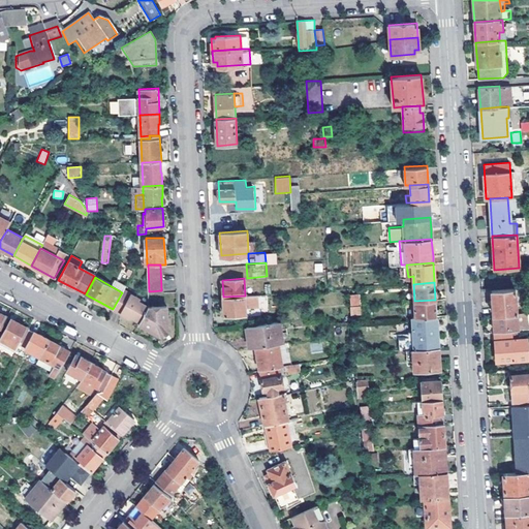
[(141,320),(149,307),(149,305),(138,299),(139,297),(124,288),(122,292),(113,309),(121,314),(123,311),(129,314),(129,317),(133,316),(141,320)]
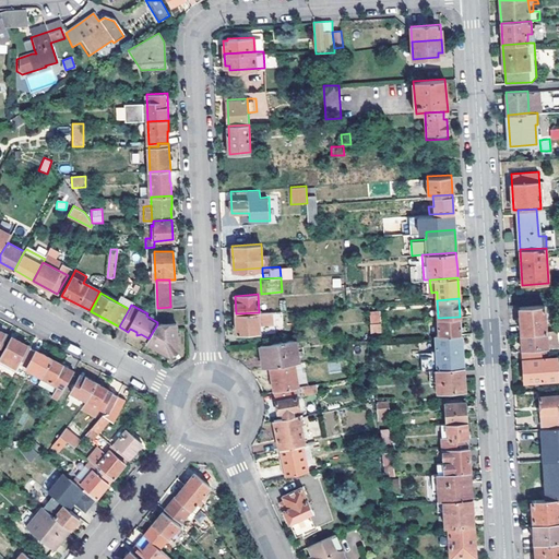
[(545,305),(520,306),(521,320),(521,332),(546,331),(545,305)]
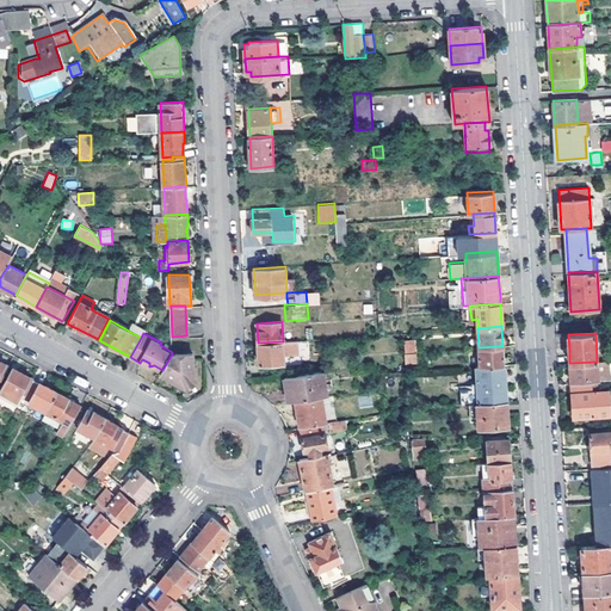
[(283,341),(258,343),(259,363),(283,362),(283,355),(300,353),(300,349),(300,340),(283,341)]
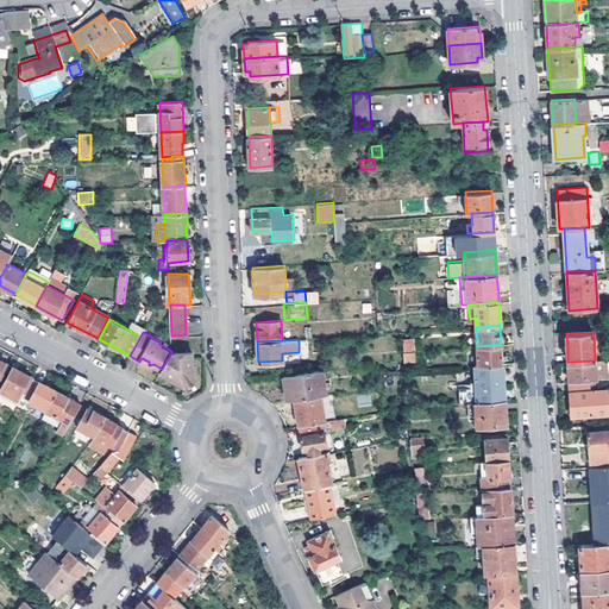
[(170,340),(161,341),(159,344),(171,351),(170,340)]
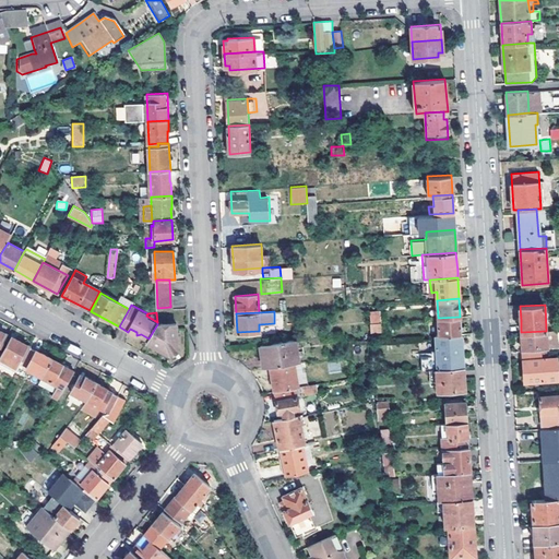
[(460,317),(438,318),(439,335),(461,333),(460,317)]
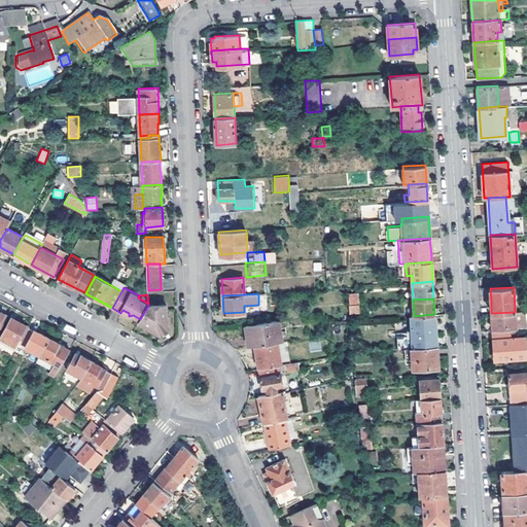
[(359,304),(349,304),(350,312),(360,311),(359,304)]
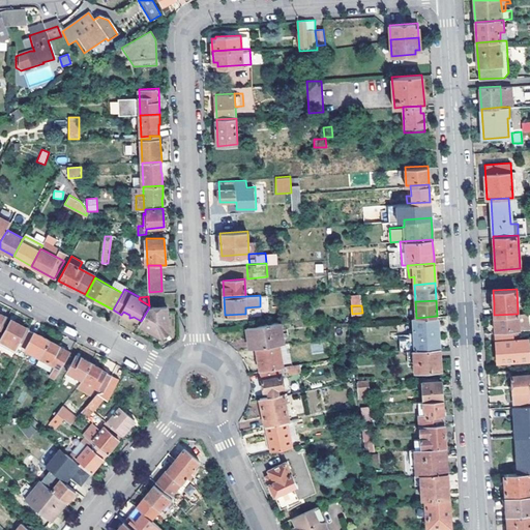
[(149,307),(141,321),(139,325),(160,336),(168,331),(168,307),(149,307)]
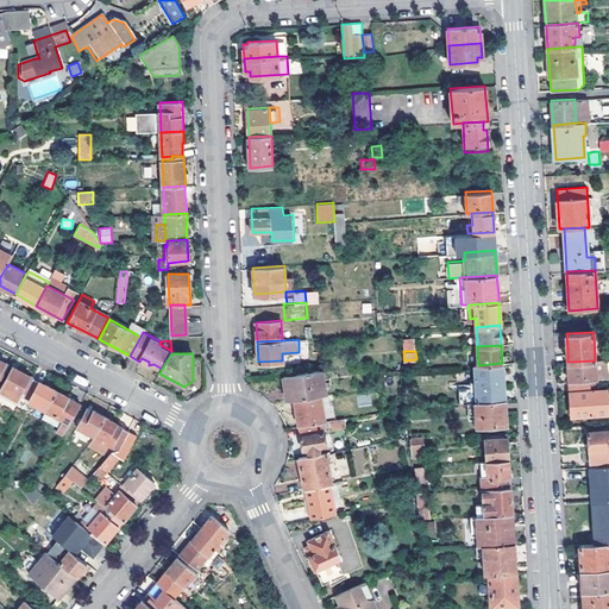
[(608,360),(595,362),(595,360),(567,362),(569,381),(596,380),(608,378),(608,360)]
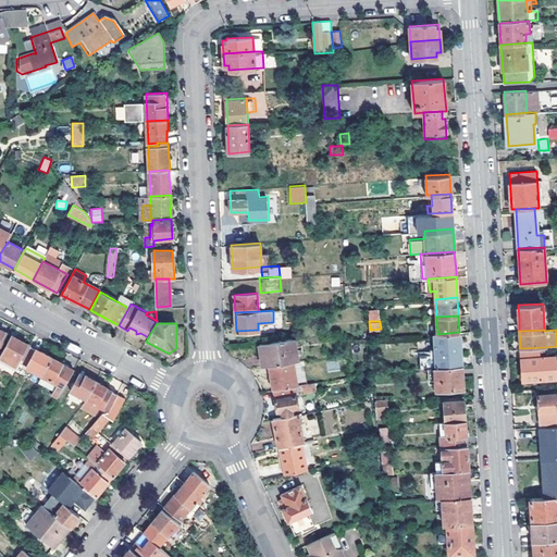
[(437,334),(435,334),(436,354),(419,355),(420,369),(434,368),(461,366),(459,332),(437,334)]
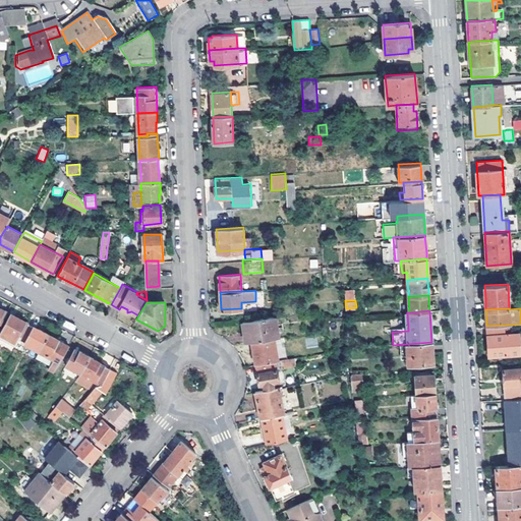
[(19,341),(29,325),(10,314),(0,333),(0,338),(10,344),(13,338),(19,341)]
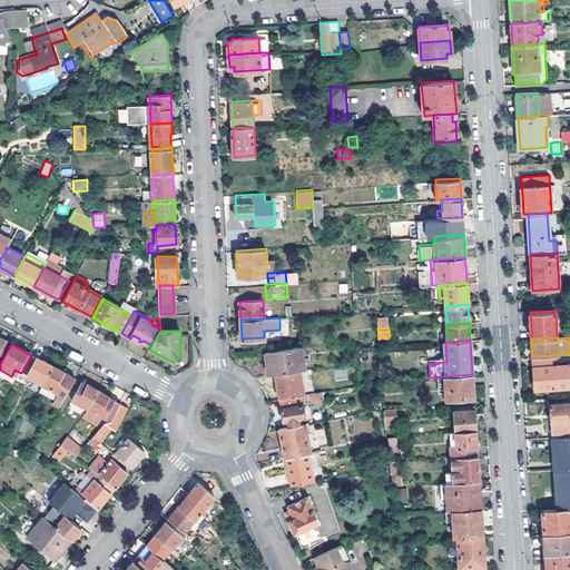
[(302,354),(300,346),(295,345),(272,359),(302,354)]
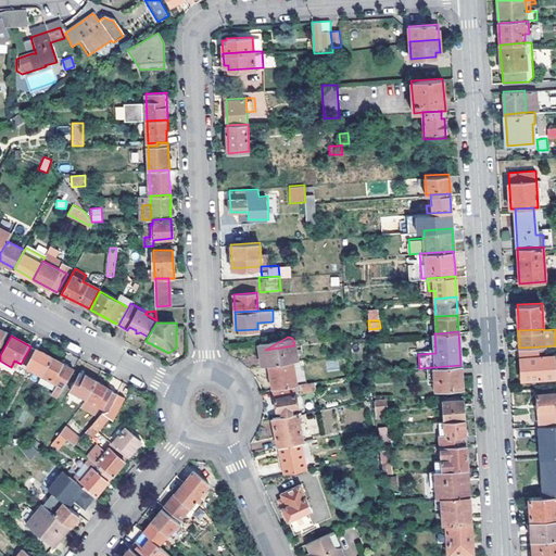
[(297,359),(294,345),(265,350),(260,352),(262,366),(268,364),(292,359),(297,359)]
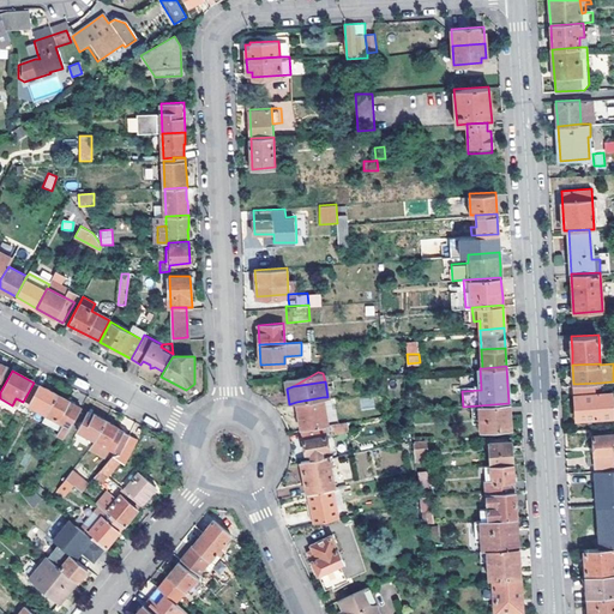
[(47,415),(58,397),(46,390),(46,389),(34,383),(23,402),(47,415)]
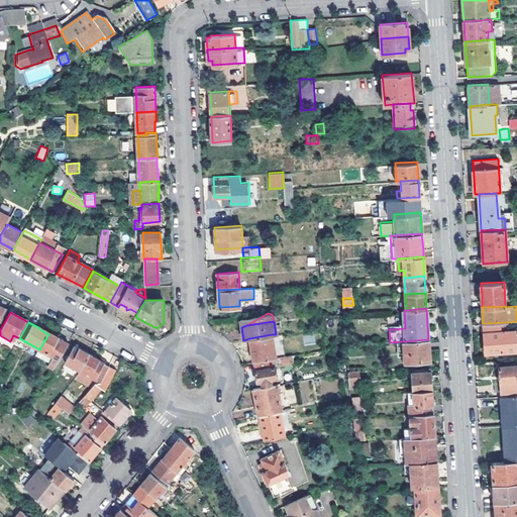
[(506,322),(483,323),(485,352),(516,350),(514,330),(507,330),(506,322)]
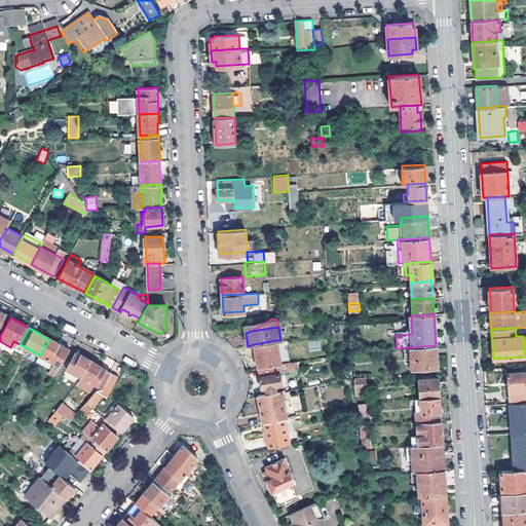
[(49,340),(40,355),(40,358),(49,363),(46,368),(57,373),(70,349),(49,338),(49,340)]
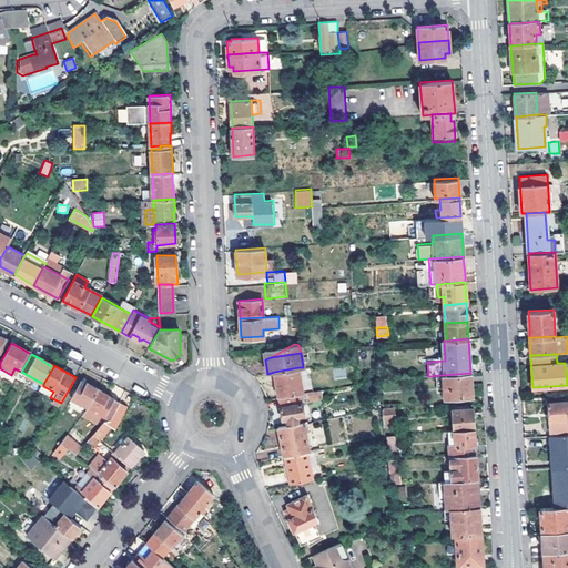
[(298,367),(274,372),(279,397),(300,394),(303,393),(298,367)]
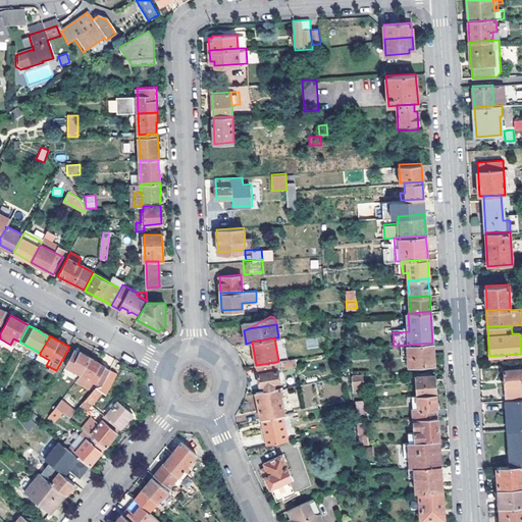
[(16,348),(19,342),(13,338),(10,345),(16,348)]
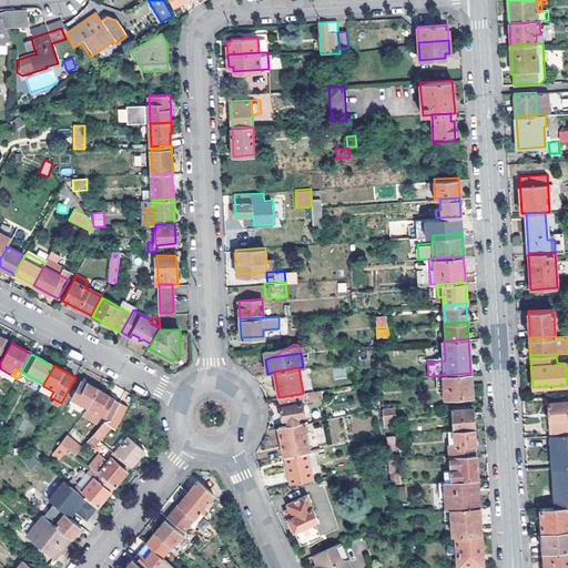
[(473,396),(470,373),(443,375),(444,377),(444,389),(444,398),(473,396)]
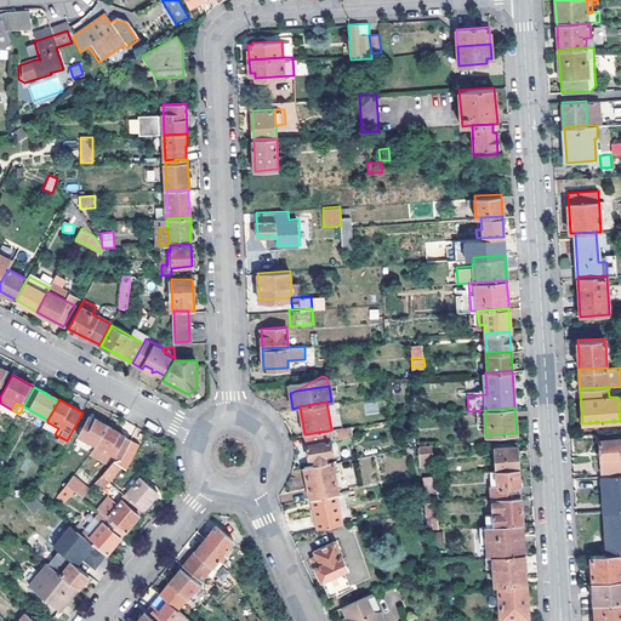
[(485,426),(485,412),(474,414),(476,426),(485,426)]
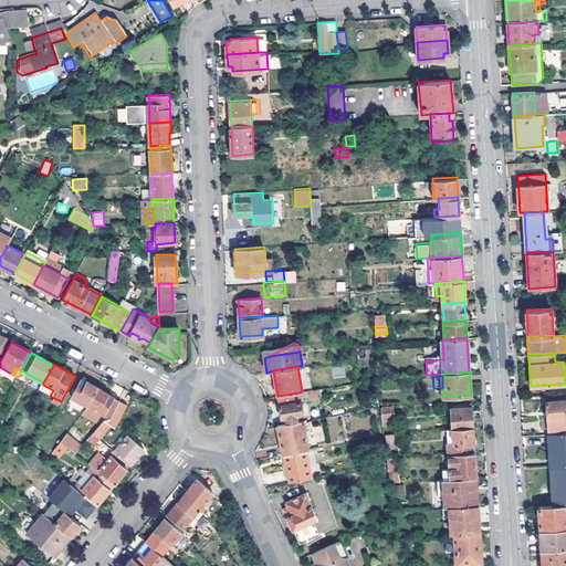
[(86,406),(97,388),(84,380),(84,381),(81,380),(71,397),(86,406)]
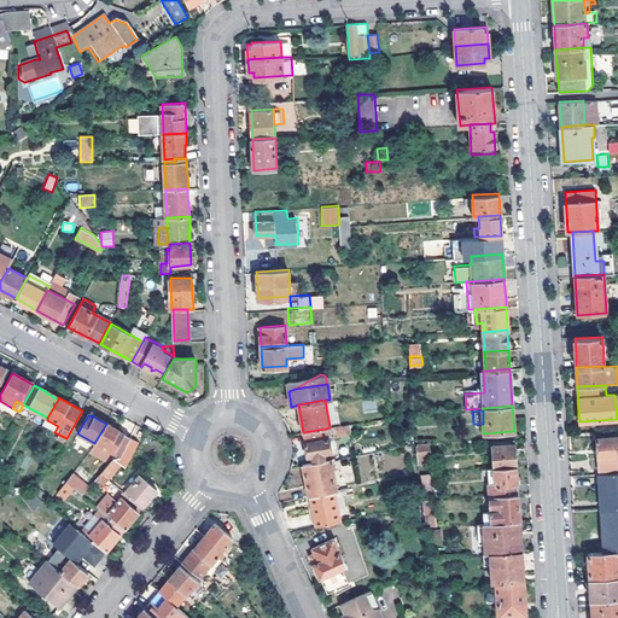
[(106,424),(94,443),(118,456),(130,437),(118,431),(118,430),(106,424)]
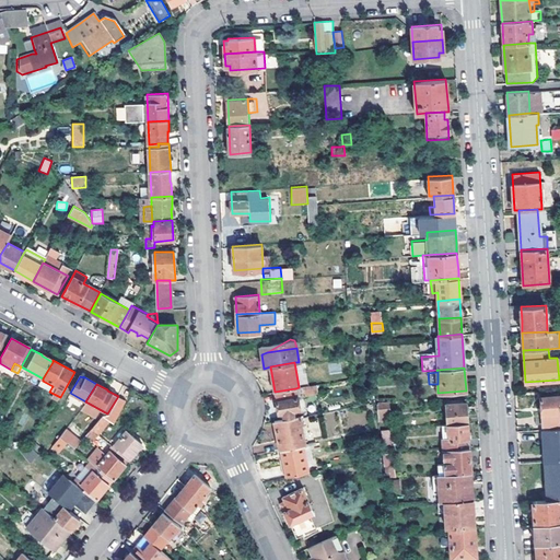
[(318,400),(315,391),(310,392),(308,385),(303,387),(304,396),(306,403),(318,400)]
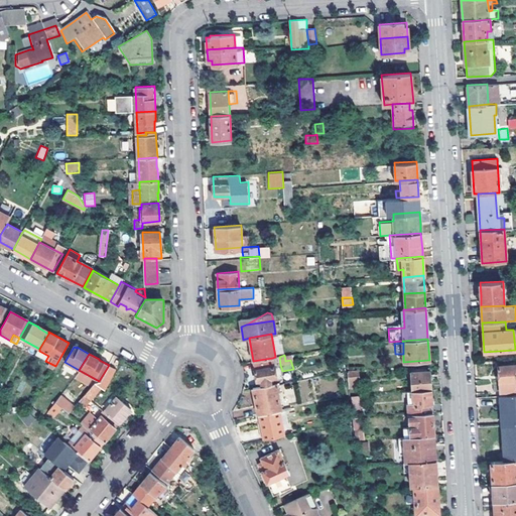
[(272,358),(253,361),(257,380),(260,380),(261,385),(271,383),(270,378),(276,376),(274,366),(272,358)]
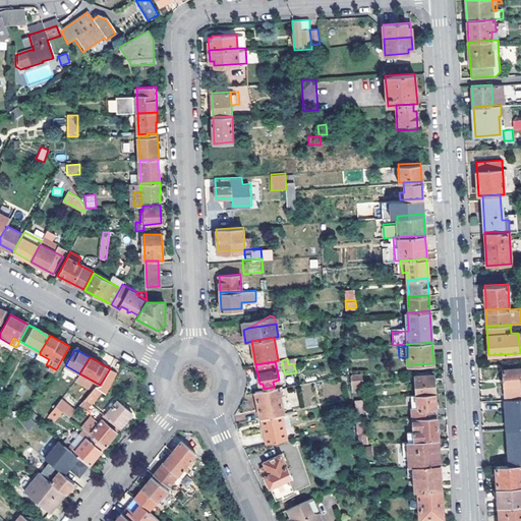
[(520,367),(504,368),(505,386),(499,387),(499,394),(506,394),(506,396),(520,394),(520,367)]
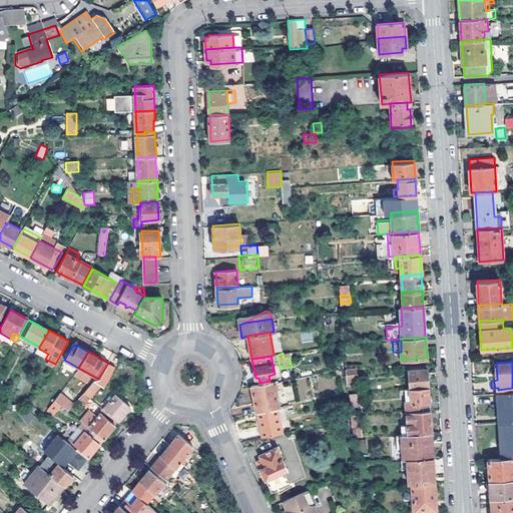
[(108,363),(98,379),(91,381),(100,386),(104,388),(114,367),(108,363)]
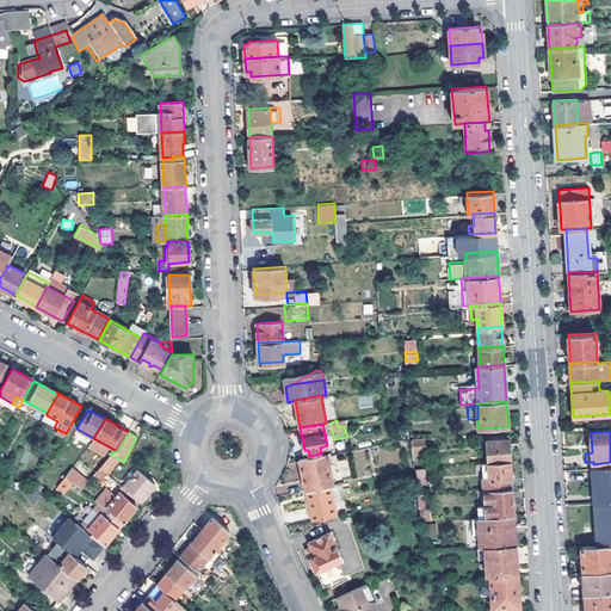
[(486,440),(488,463),(510,461),(508,439),(486,440)]
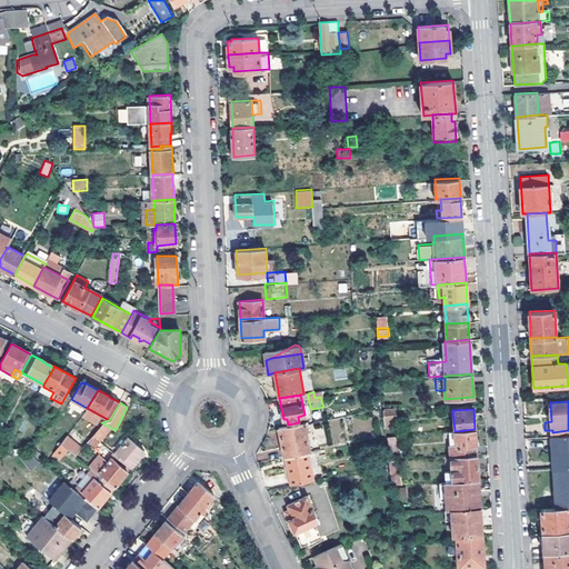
[(382,410),(383,423),(395,422),(395,410),(382,410)]
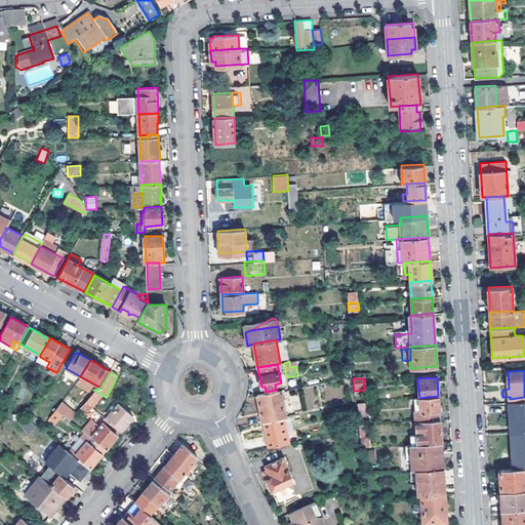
[(306,409),(317,408),(315,387),(304,388),(306,409)]
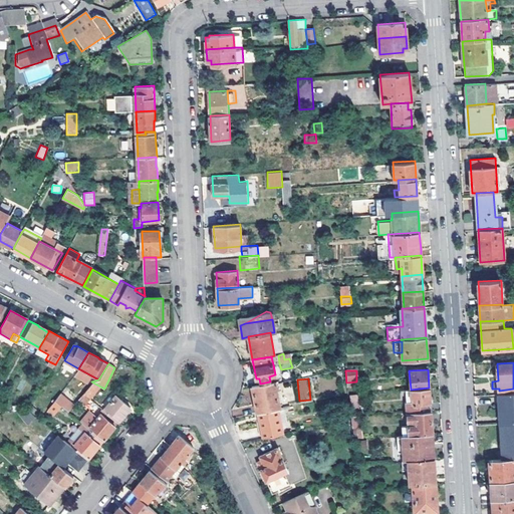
[(277,390),(280,389),(279,382),(278,379),(270,381),(260,383),(253,386),(258,413),(262,412),(276,409),(281,408),(277,390)]
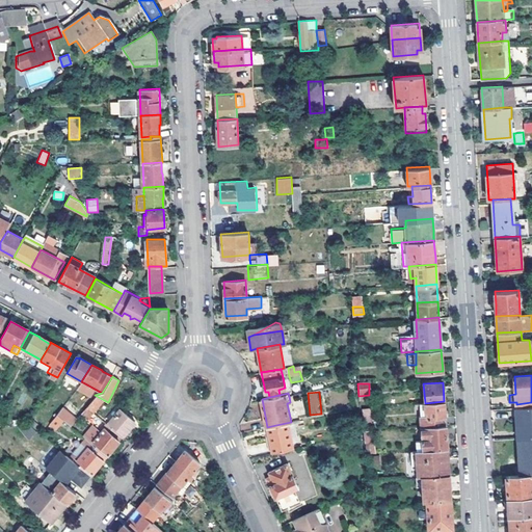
[(94,395),(91,400),(101,405),(104,400),(95,395),(94,395)]
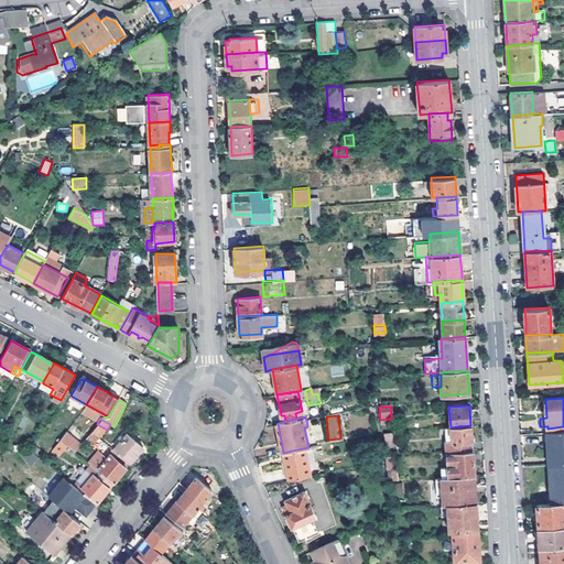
[(107,430),(97,424),(93,430),(102,437),(107,430)]
